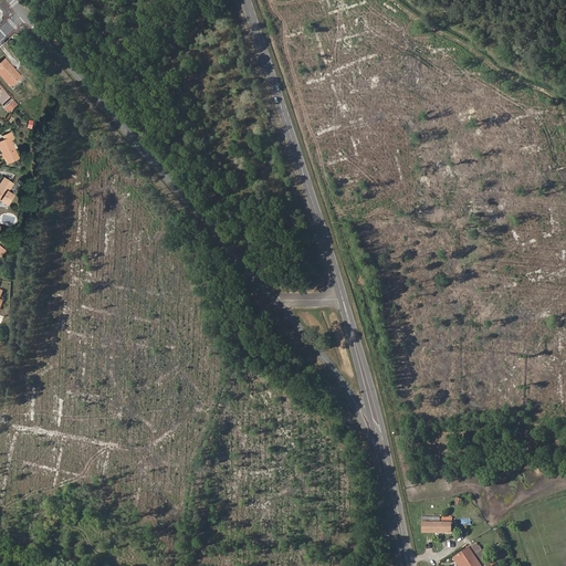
[(0,63),(0,73),(11,86),(20,79),(11,69),(13,66),(6,59),(0,63)]
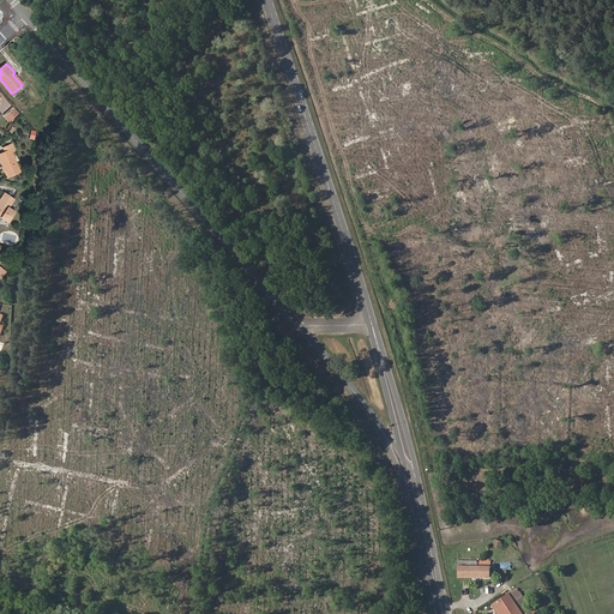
[(22,85),(24,83),(14,72),(12,74),(22,85)]
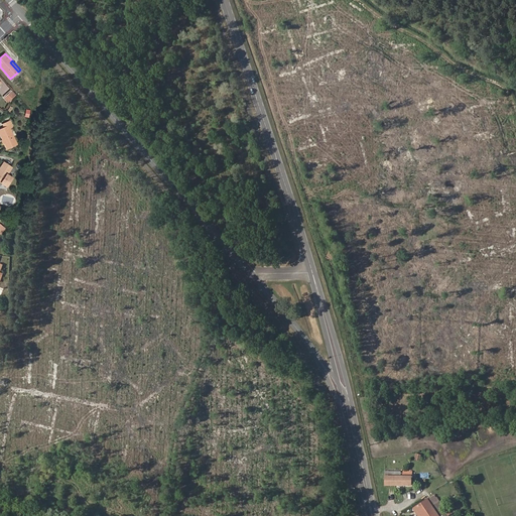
[(12,100),(15,98),(16,96),(11,91),(8,94),(12,100)]
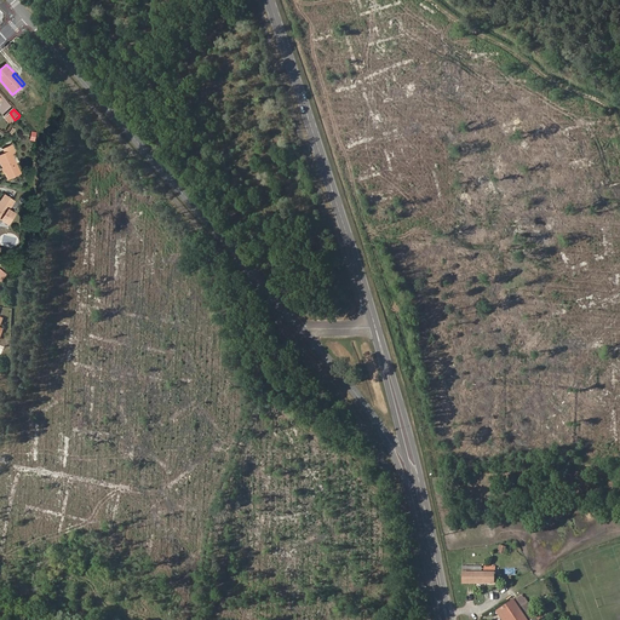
[(4,118),(10,124),(15,120),(10,113),(4,118)]
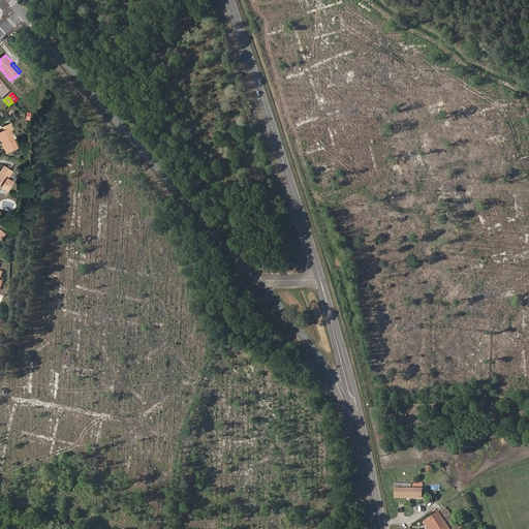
[(7,151),(18,147),(10,128),(0,131),(0,132),(1,136),(3,141),(5,146),(7,151)]
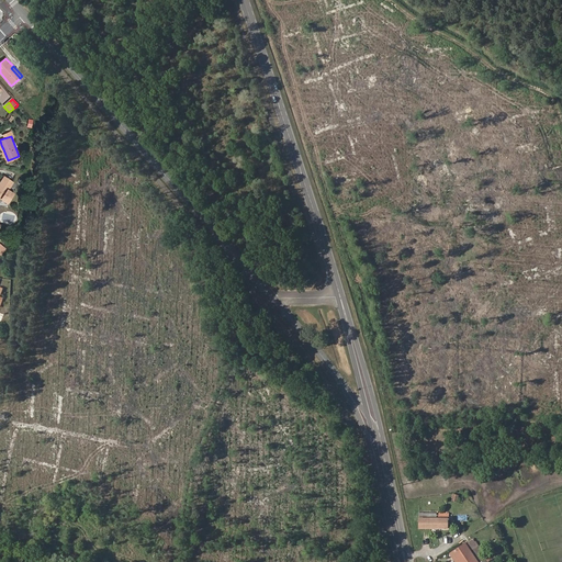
[(0,199),(7,204),(13,194),(7,190),(12,182),(3,177),(0,182),(0,199)]
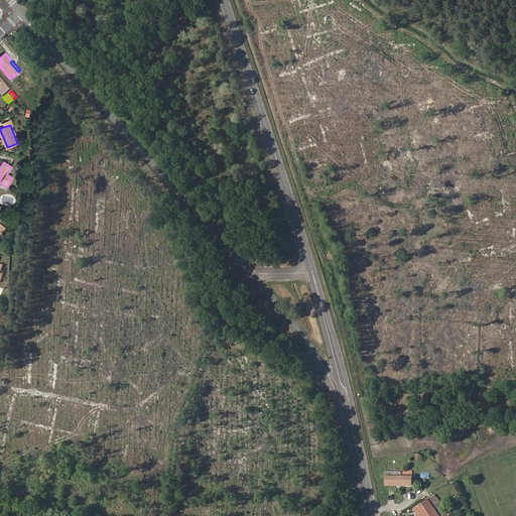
[(386,485),(411,485),(411,472),(385,472),(386,485)]
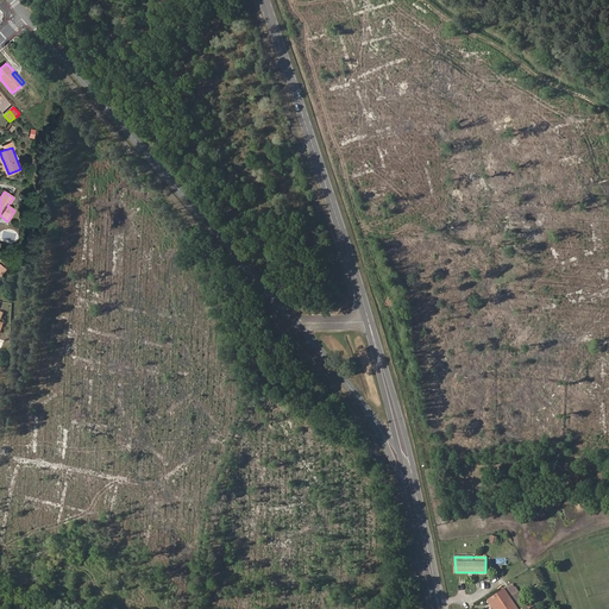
[(514,583),(504,589),(516,608),(525,608),(529,607),(514,583)]
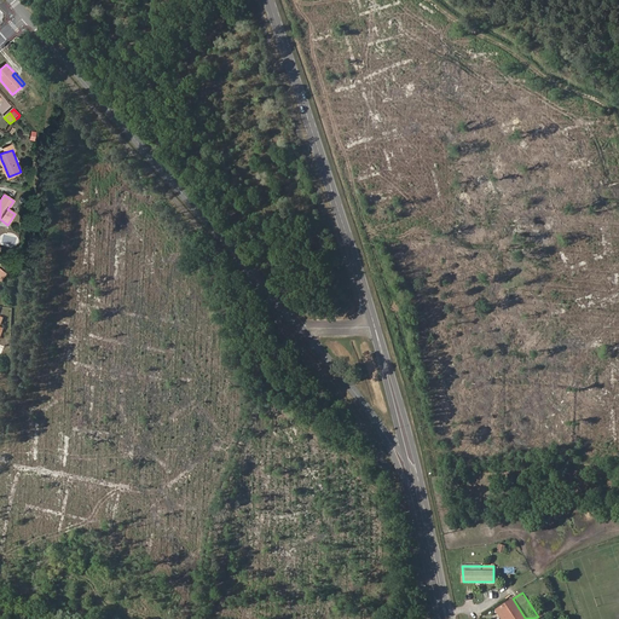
[(525,618),(513,599),(496,609),(501,618),(525,618)]
